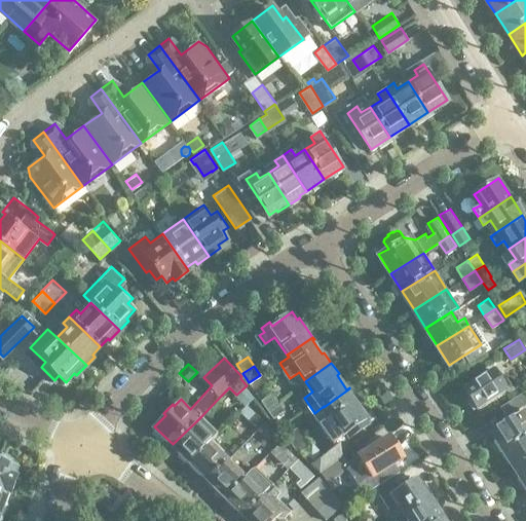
[(478,409),(509,387),(495,367),(463,387),(470,397),(467,398),(474,408),(476,407),(478,409)]
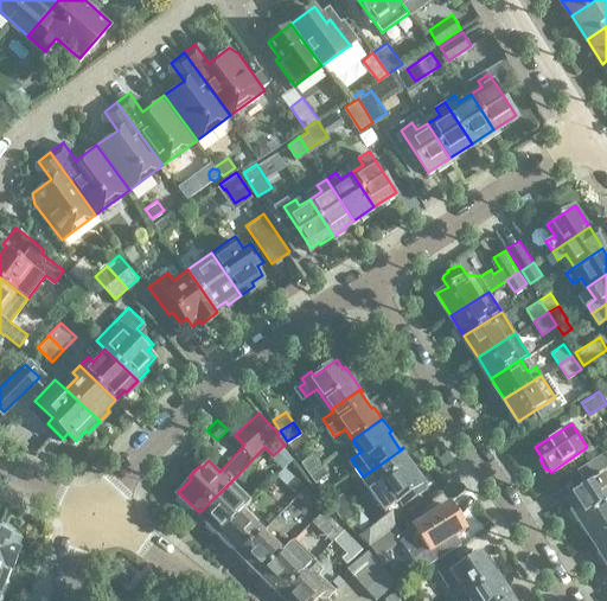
[(403,448),(374,470),(390,492),(379,499),(385,507),(402,496),(404,500),(426,486),(422,481),(417,473),(420,471),(403,448)]
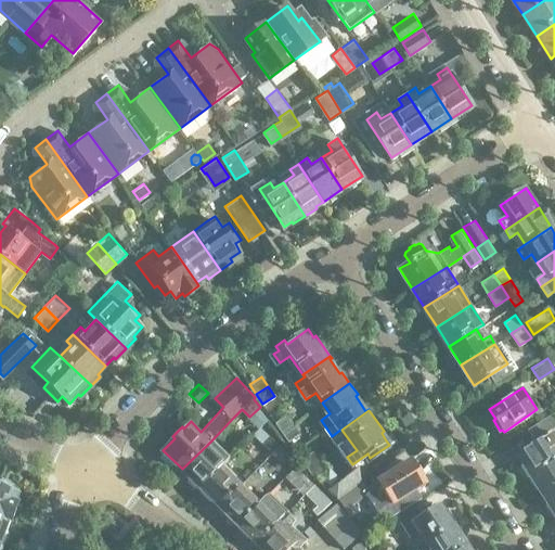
[(538,436),(554,423),(554,416),(552,410),(530,425),(538,436)]
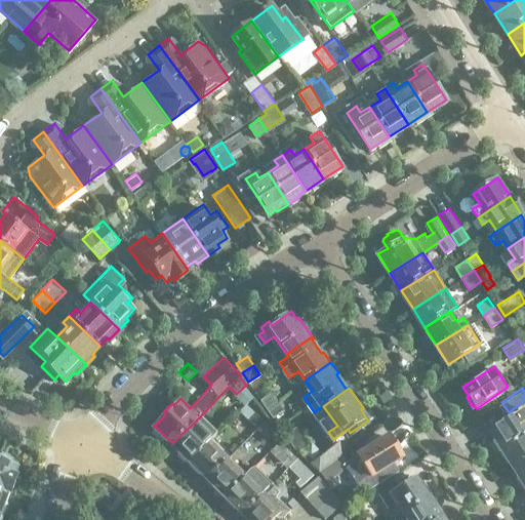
[(267,408),(278,400),(272,390),(260,398),(267,408)]
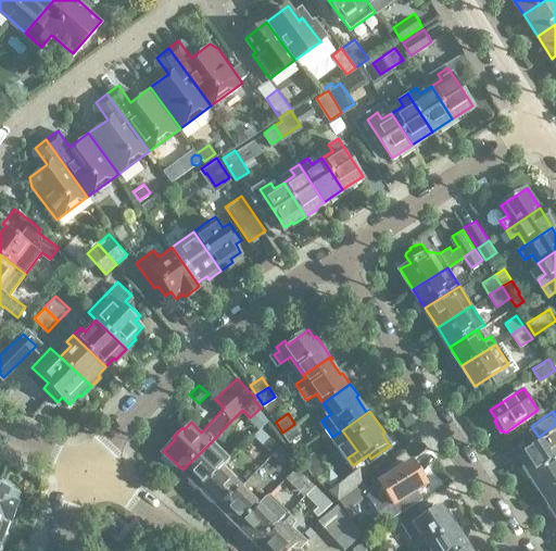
[(282,433),(290,441),(302,433),(294,424),(282,433)]
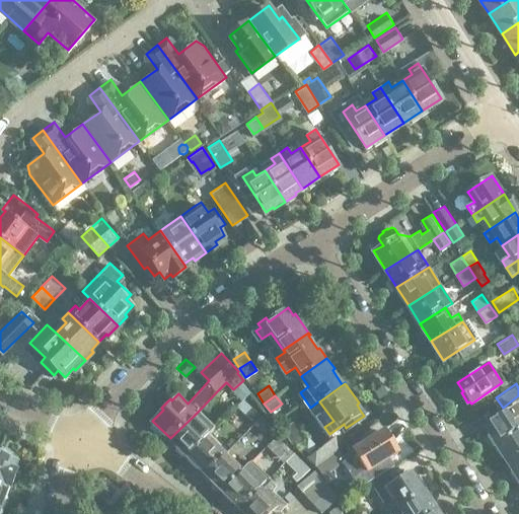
[(491,432),(488,433),(495,443),(518,428),(518,404),(518,402),(486,424),(491,432)]
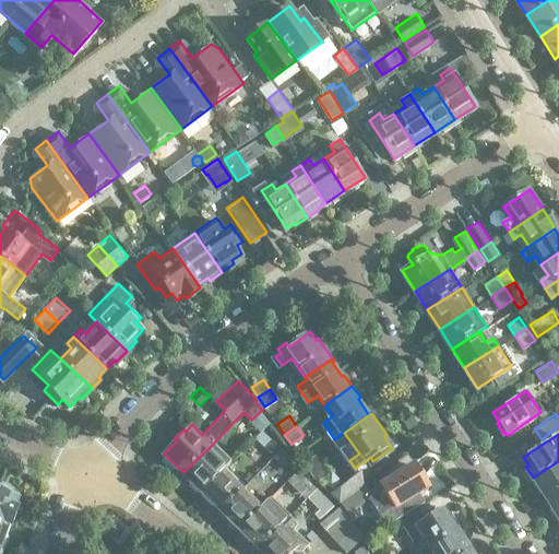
[(274,456),(282,447),(271,436),(263,445),(274,456)]
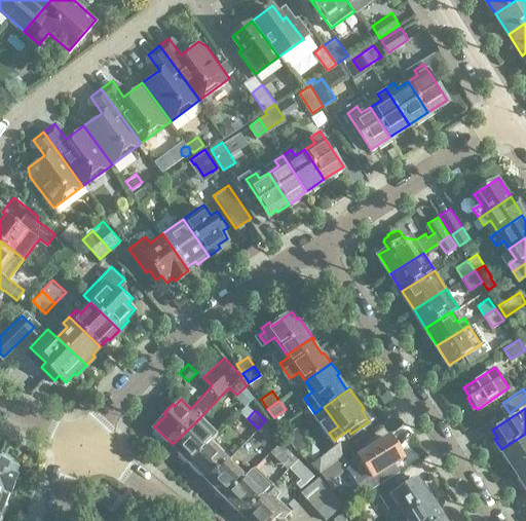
[(190,461),(214,439),(218,434),(201,416),(196,421),(173,444),(190,461)]
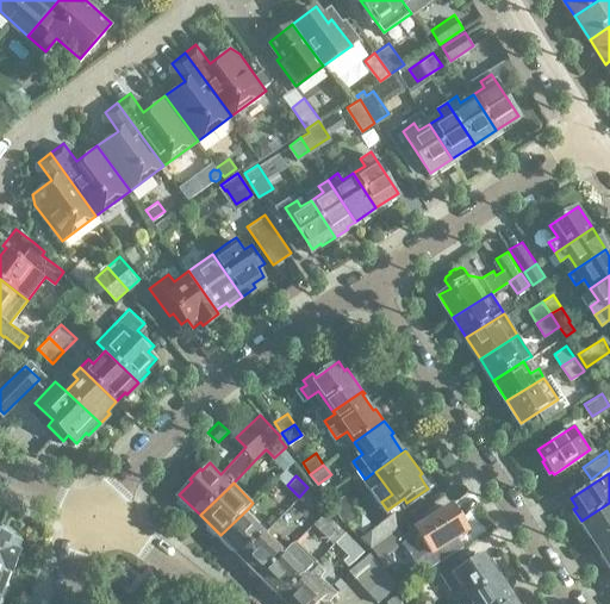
[(319,498),(310,490),(307,487),(299,497),(311,508),(319,498)]
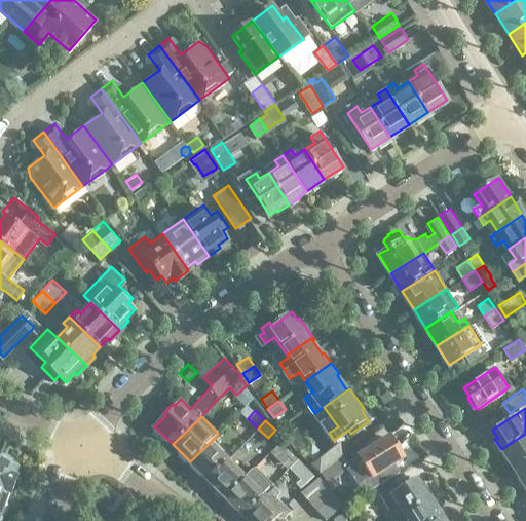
[(293,443),(303,436),(297,426),(286,434),(293,443)]
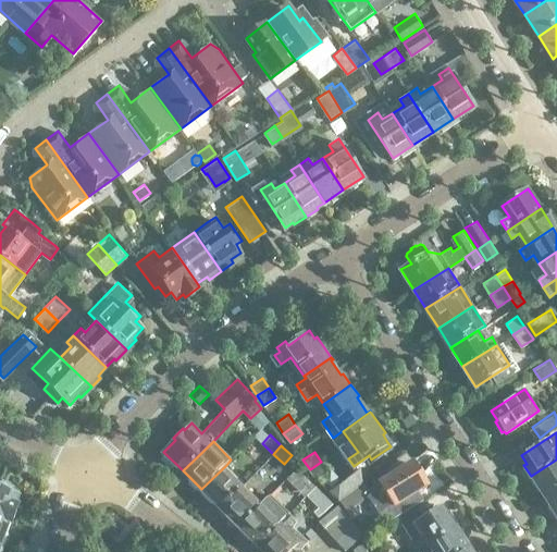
[(381,482),(383,486),(368,494),(380,514),(395,504),(428,482),(413,460),(381,482)]
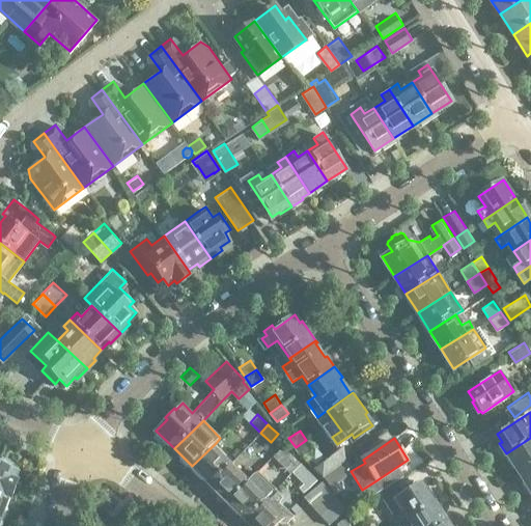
[(530,438),(506,453),(513,465),(515,464),(520,471),(530,463),(530,438)]
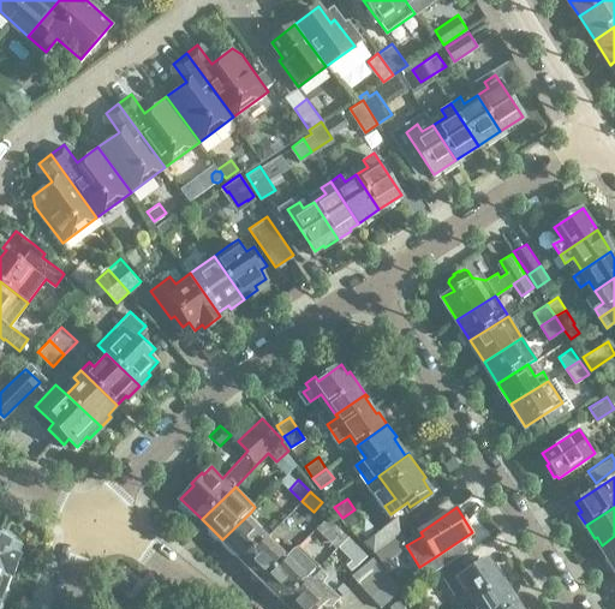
[(348,527),(362,519),(354,509),(342,518),(348,527)]
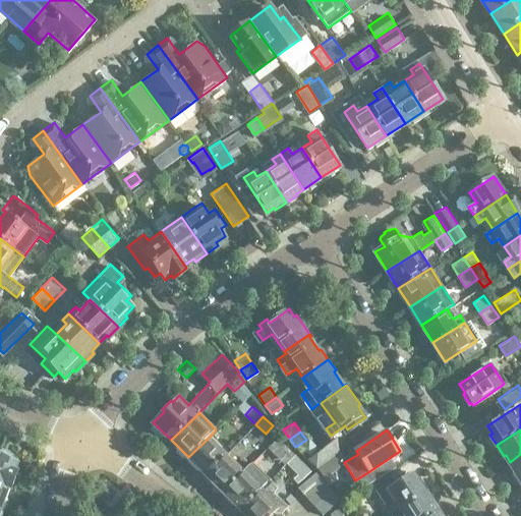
[(212,435),(188,457),(206,474),(226,454),(230,450),(223,444),(222,445),(212,435)]
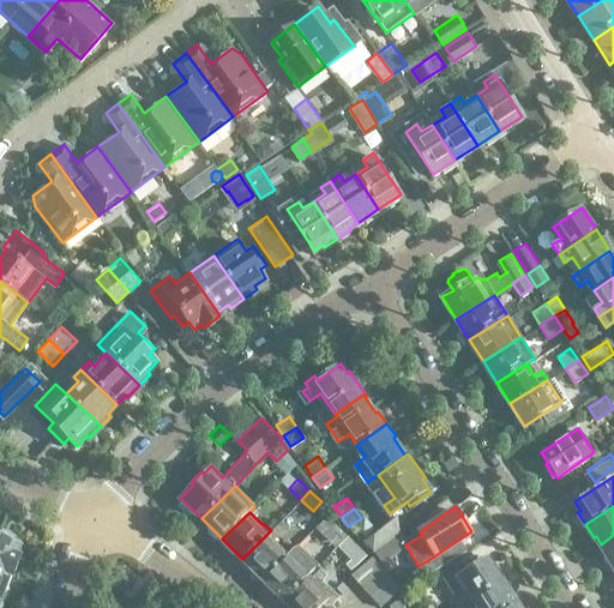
[(383,561),(405,545),(408,542),(391,518),(366,539),(383,561)]
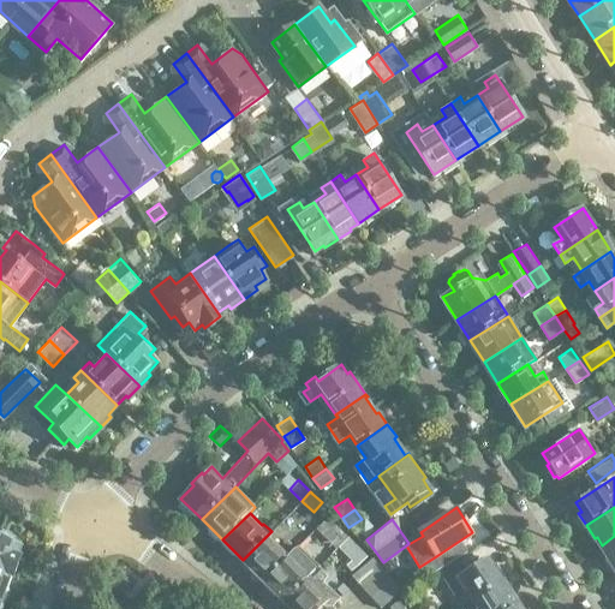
[(340,544),(350,536),(338,523),(328,532),(340,544)]
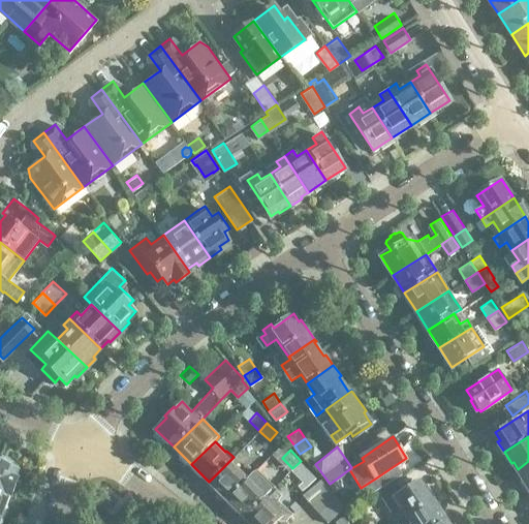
[(0,455),(0,490),(9,494),(12,495),(19,479),(16,478),(19,470),(9,467),(12,460),(0,455)]
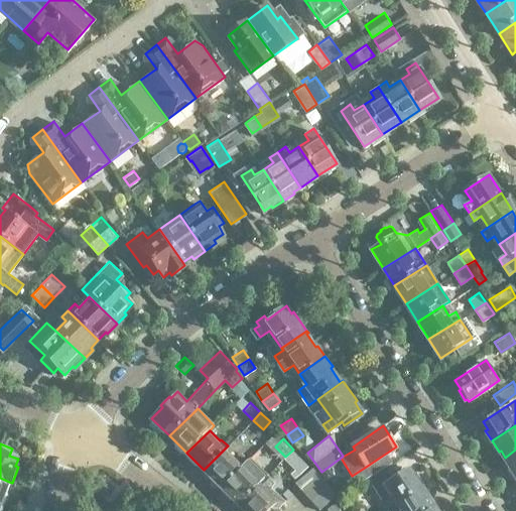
[(224,450),(204,470),(221,487),(241,467),(224,450)]
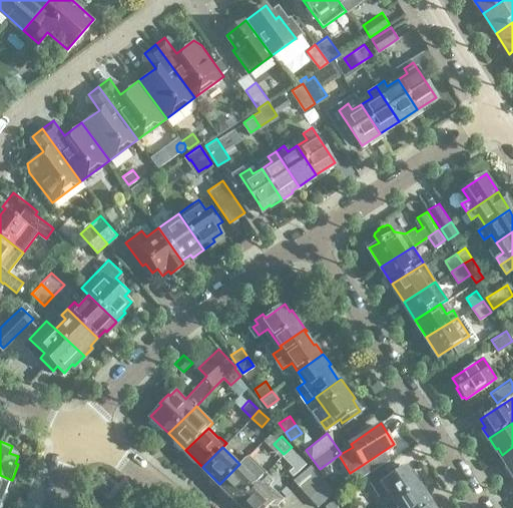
[(512,447),(502,455),(507,462),(505,463),(511,473),(512,472),(512,447)]
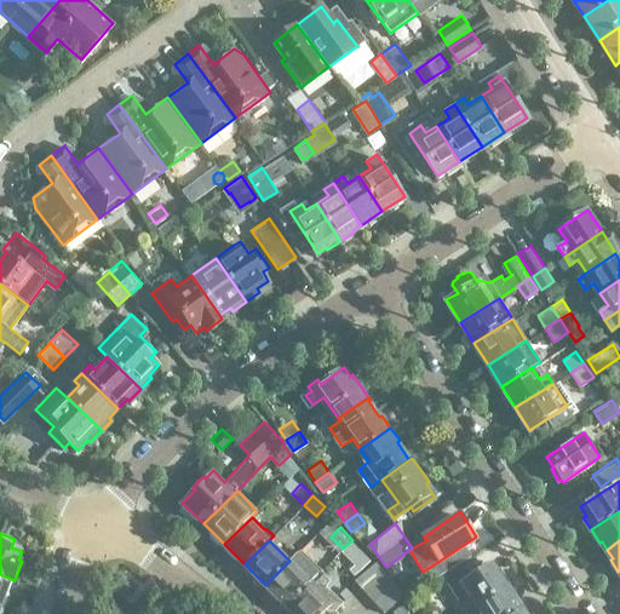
[(290,561),(265,585),(286,606),(310,581),(322,569),(313,560),(302,572),(290,561)]
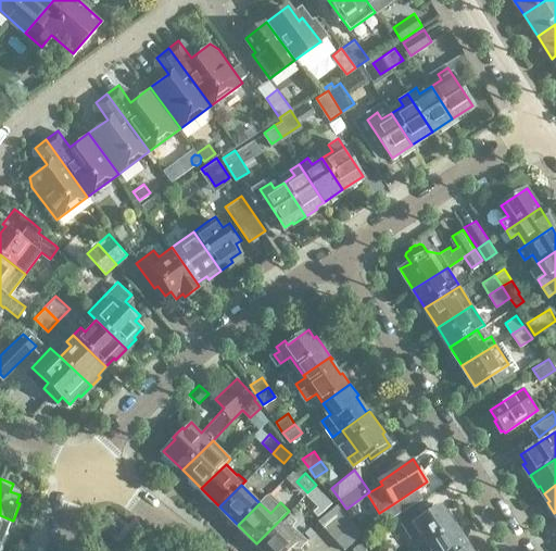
[(319,520),(344,548),(363,531),(339,503),(319,520)]
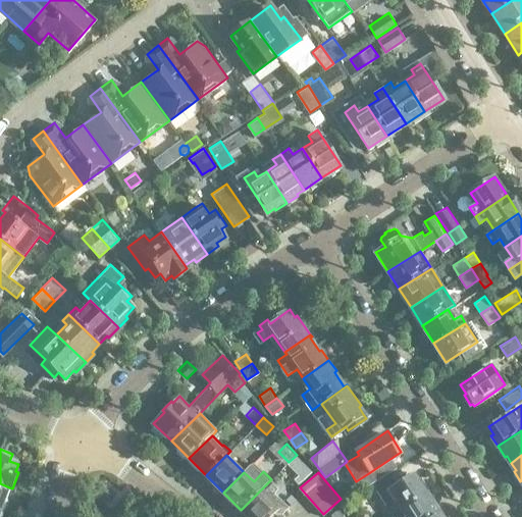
[(409,472),(397,479),(396,478),(377,489),(386,504),(397,498),(403,508),(428,490),(422,479),(419,481),(415,473),(411,475),(409,472)]
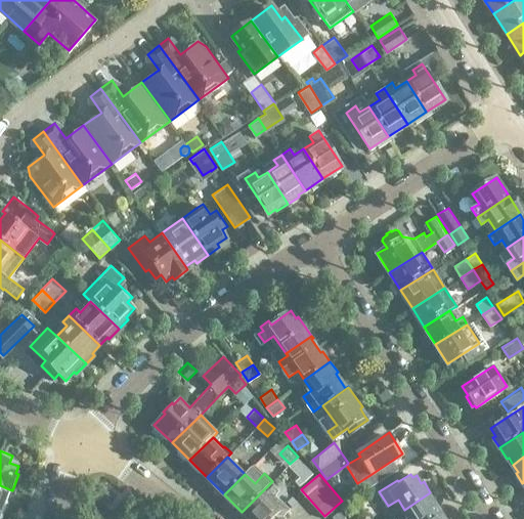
[(9,489),(0,485),(0,510),(4,512),(8,500),(5,499),(9,489)]
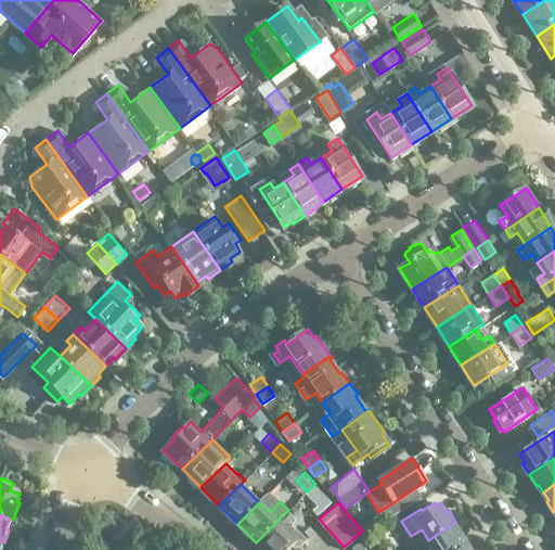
[(278,521),(256,542),(263,549),(286,549),(297,539),(278,521)]
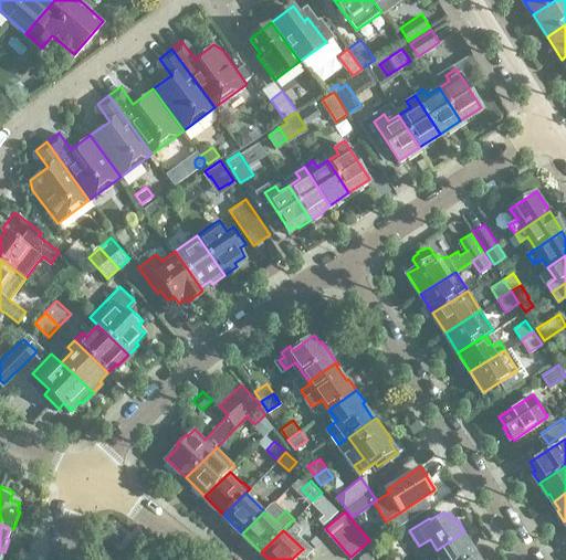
[(428,559),(462,559),(475,552),(470,545),(472,543),(464,531),(437,550),(427,557),(428,559)]
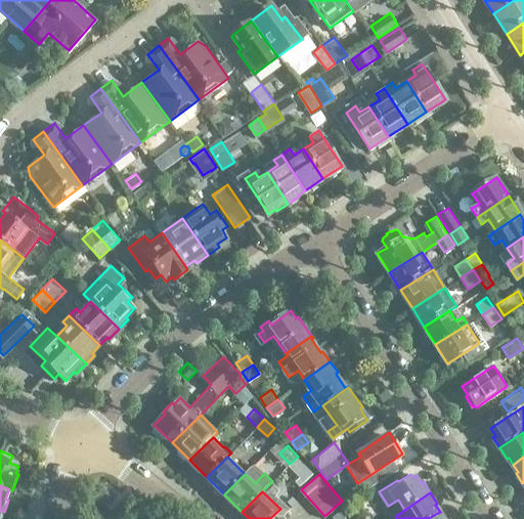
[(347,518),(345,516),(346,515),(340,508),(339,509),(344,516),(339,518),(347,518)]
